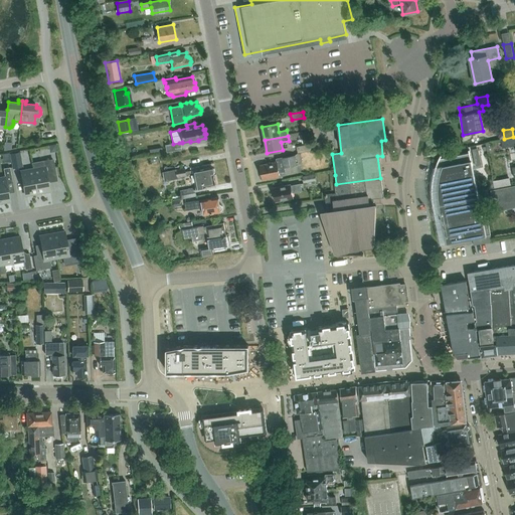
[(514,136),(513,137),(504,139),(501,140),(502,148),(514,145),(514,166),(512,167),(514,178),(514,177),(514,136)]
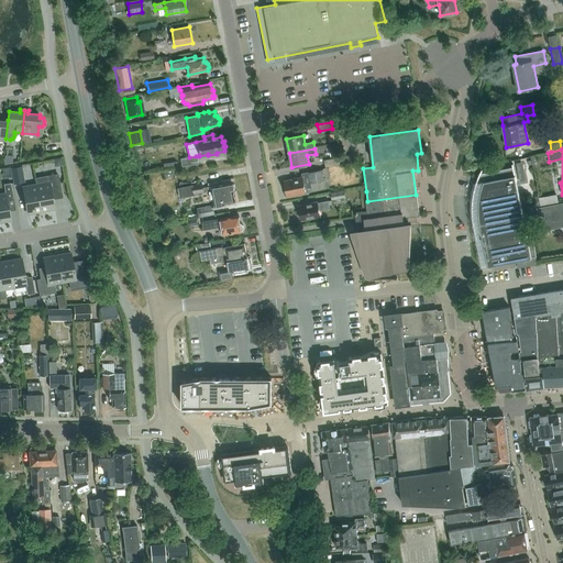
[(189,157),(179,159),(181,167),(197,164),(196,156),(189,157)]
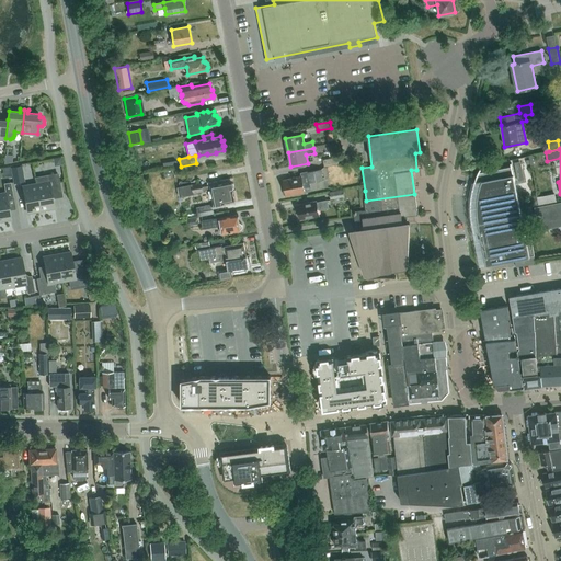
[(60,157),(53,159),(54,167),(61,164),(60,157)]
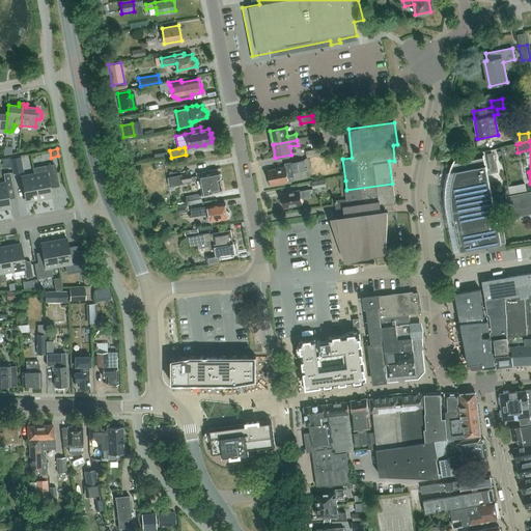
[(318,148),(305,150),(307,158),(319,156),(318,148)]
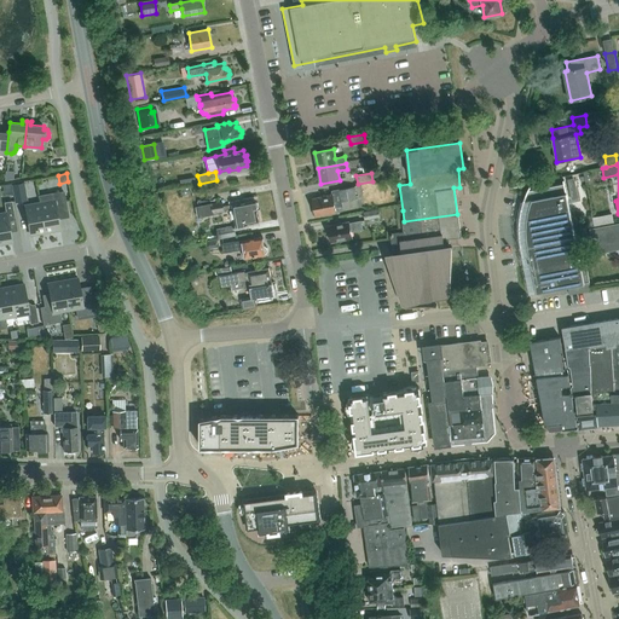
[(571,201),(579,200),(574,177),(566,178),(571,201)]
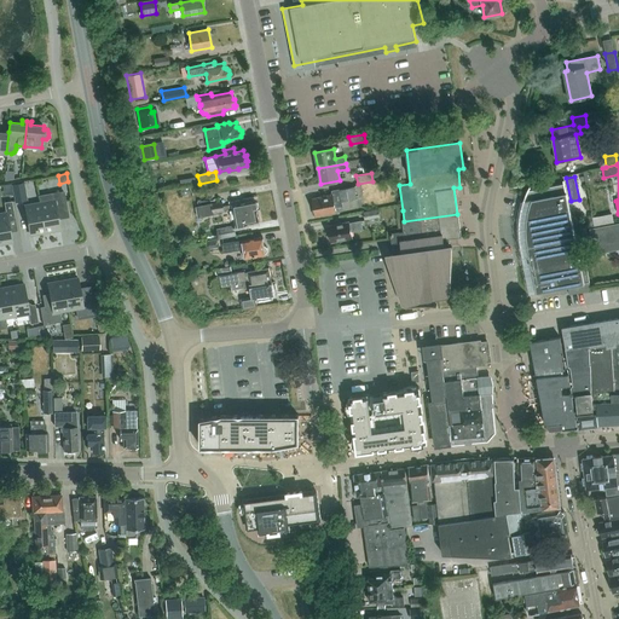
[(563,180),(563,184),(528,190),(530,186),(528,189),(527,192),(526,195),(525,197),(524,201),(522,203),(521,207),(521,209),(520,213),(520,217),(520,219),(519,223),(519,225),(519,229),(519,231),(519,235),(520,238),(520,241),(520,244),(524,264),(531,262),(534,282),(533,283),(536,294),(542,293),(541,291),(567,287),(570,294),(591,290),(585,264),(580,264),(574,236),(563,180)]
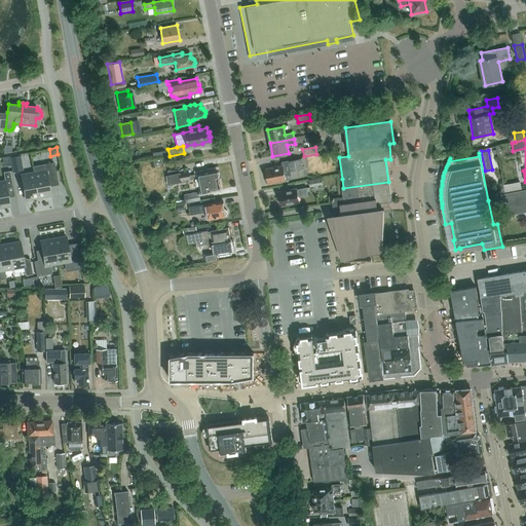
[(9,157),(12,172),(23,170),(20,155),(9,157)]
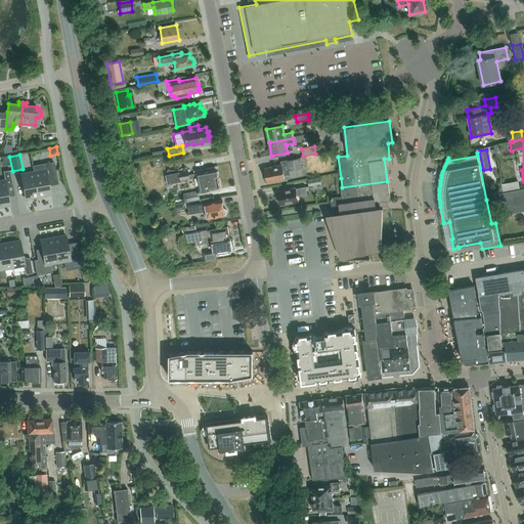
[(264,169),(265,177),(264,177),(265,183),(267,182),(267,183),(277,181),(277,182),(284,181),(284,177),(290,176),(289,170),(300,168),(299,160),(280,163),(281,165),(272,167),(272,168),(264,169)]
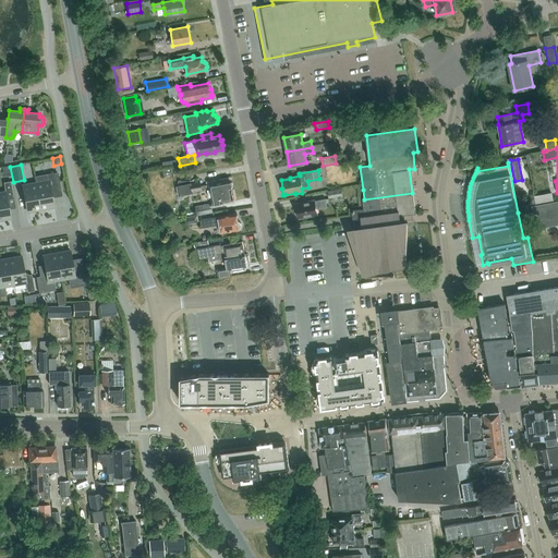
[(49,181),(35,183),(40,209),(53,207),(50,186),(59,185),(57,173),(48,174),(49,181)]
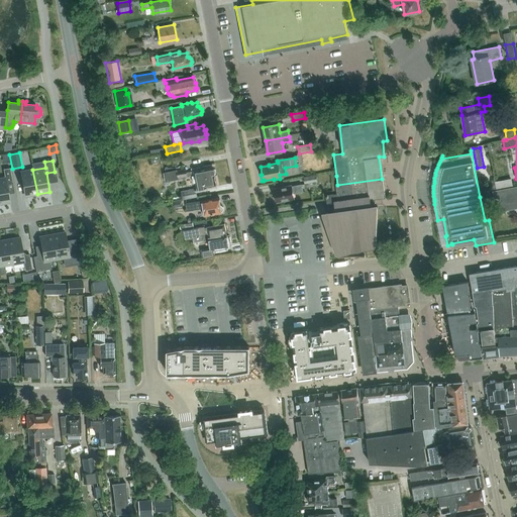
[(212,168),(193,171),(186,173),(185,169),(163,174),(165,182),(174,180),(174,179),(187,176),(187,177),(192,176),(193,183),(196,183),(197,189),(215,185),(214,176),(215,176),(214,174),(216,173),(215,170),(213,169),(212,168)]
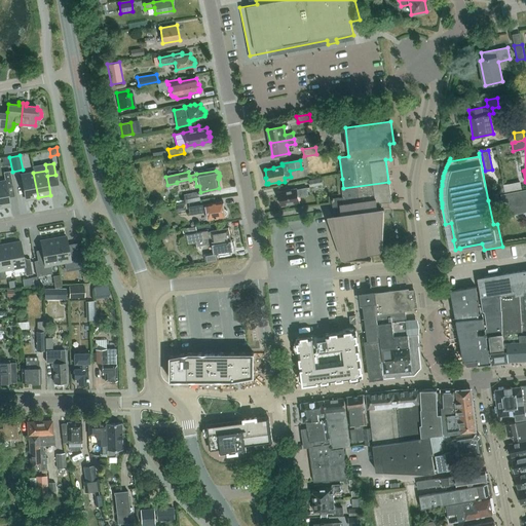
[(4,181),(0,181),(0,207),(9,205),(6,187),(12,186),(9,172),(3,173),(4,181)]
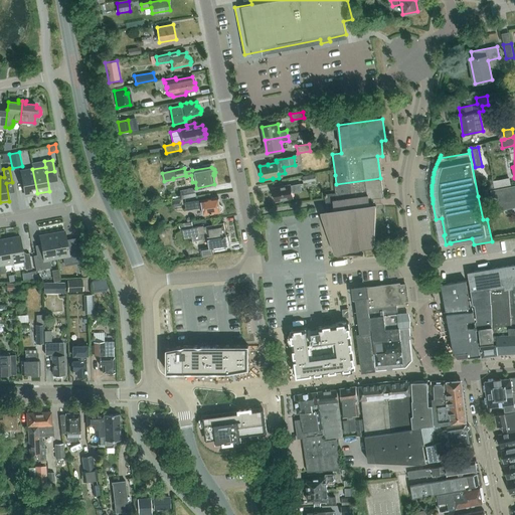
[(37,193),(32,169),(20,171),(24,196),(37,193)]
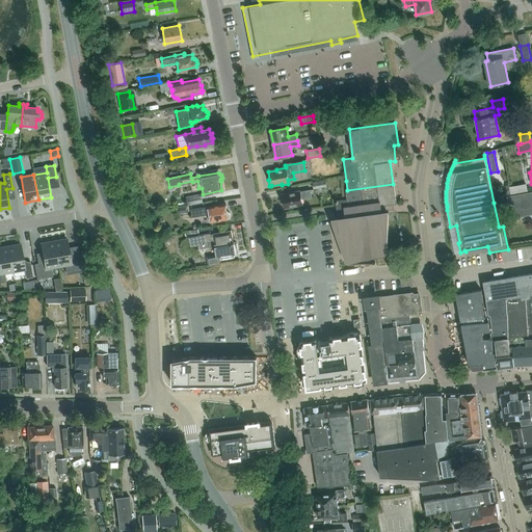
[(326,186),(325,184),(325,180),(312,183),(313,189),(326,186)]
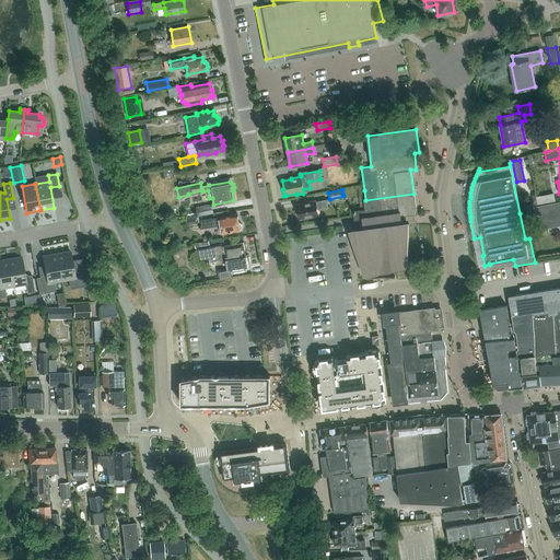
[(416,213),(413,194),(365,200),(363,200),(364,209),(353,211),(356,230),(349,232),(361,270),(363,273),(366,276),(371,276),(395,273),(395,270),(403,269),(405,268),(406,266),(407,264),(409,223),(401,223),(400,216),(416,213)]
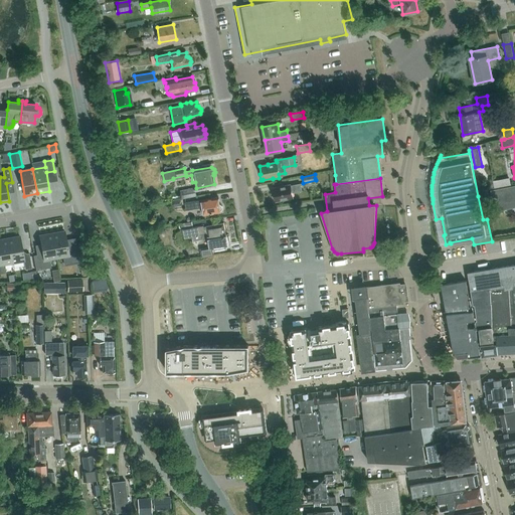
[(494,188),(511,185),(509,178),(493,181),(494,188)]
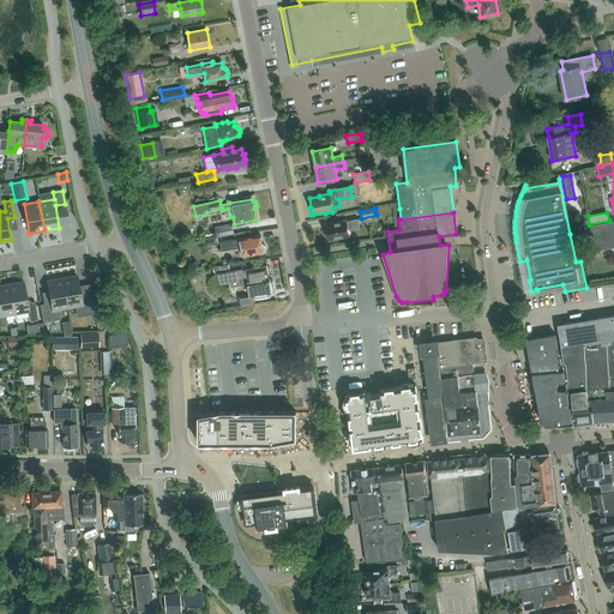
[(339,222),(326,224),(329,239),(349,236),(348,230),(359,228),(357,220),(345,222),(345,221),(339,222)]
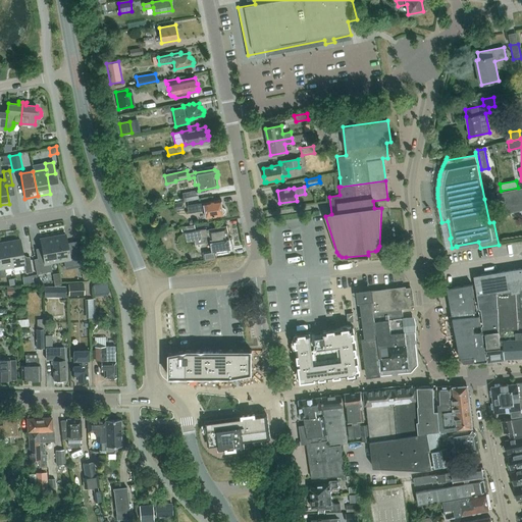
[(197,191),(183,194),(184,201),(198,199),(197,191)]
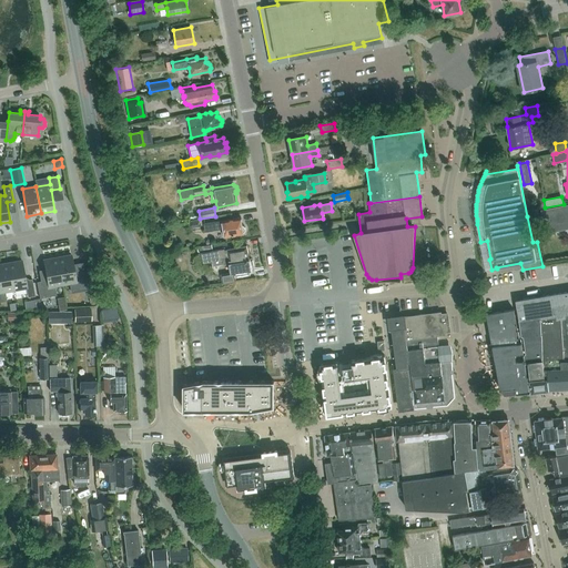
[(558,208),(541,211),(545,232),(558,230),(557,221),(561,220),(558,208)]
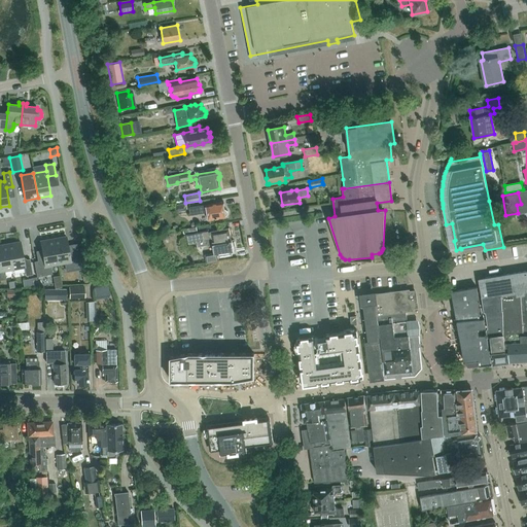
[(225,217),(225,216),(226,216),(227,214),(227,212),(226,210),(225,209),(223,208),(222,202),(188,207),(190,215),(207,212),(208,220),(225,217)]
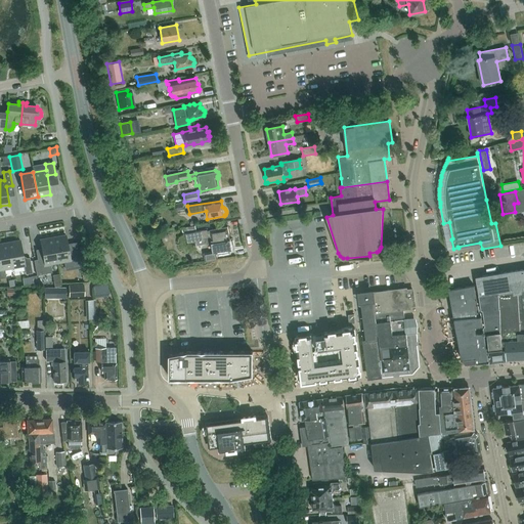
[(182,231),(185,233),(187,243),(194,242),(195,246),(211,243),(212,252),(203,254),(205,262),(217,260),(215,252),(231,249),(231,248),(233,248),(232,241),(230,241),(230,239),(229,239),(227,227),(211,230),(208,228),(204,228),(205,229),(197,231),(195,225),(181,228),(182,231)]
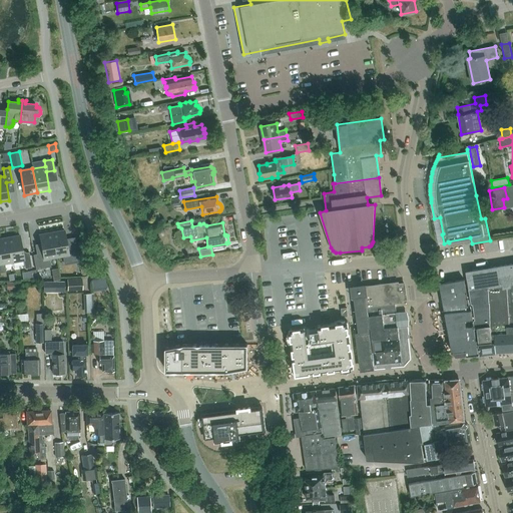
[(64,230),(51,232),(56,258),(63,257),(64,265),(78,262),(75,247),(67,248),(64,230)]
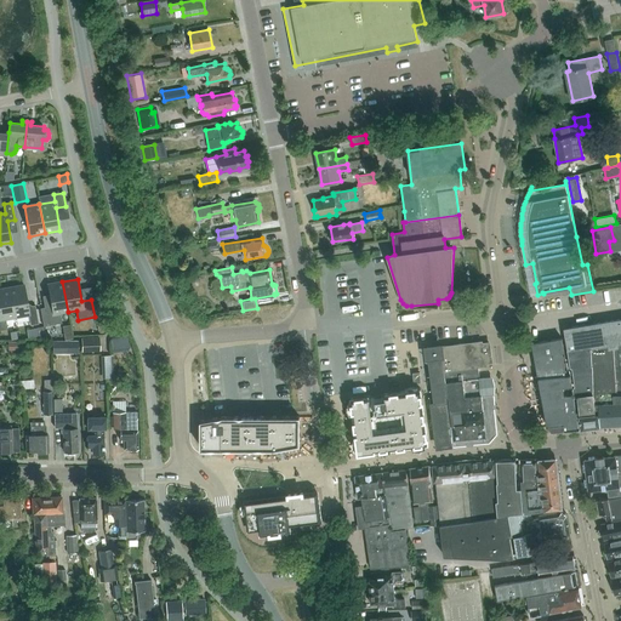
[(60,313),(68,312),(62,281),(47,285),(51,307),(44,308),(47,326),(61,323),(60,313)]
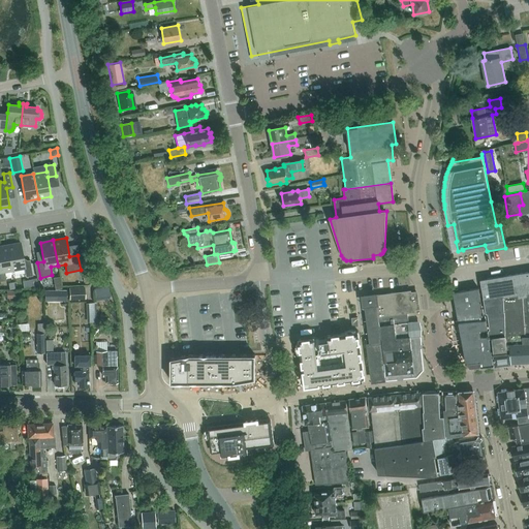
[(20,243),(7,245),(11,271),(24,269),(25,277),(32,276),(29,260),(23,261),(20,243)]
